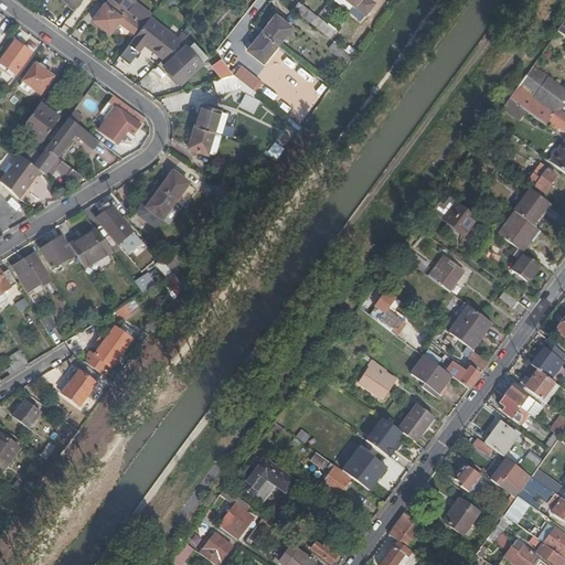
[(118,22),(135,34),(144,23),(114,0),(109,8),(106,4),(93,20),(109,33),(118,22)]
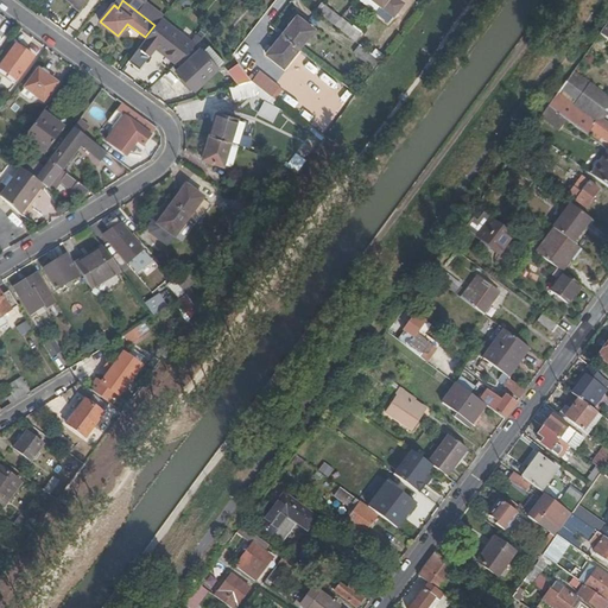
[(121,0),(122,0),(154,25),(160,18),(162,16),(145,1),(145,0),(121,0)]
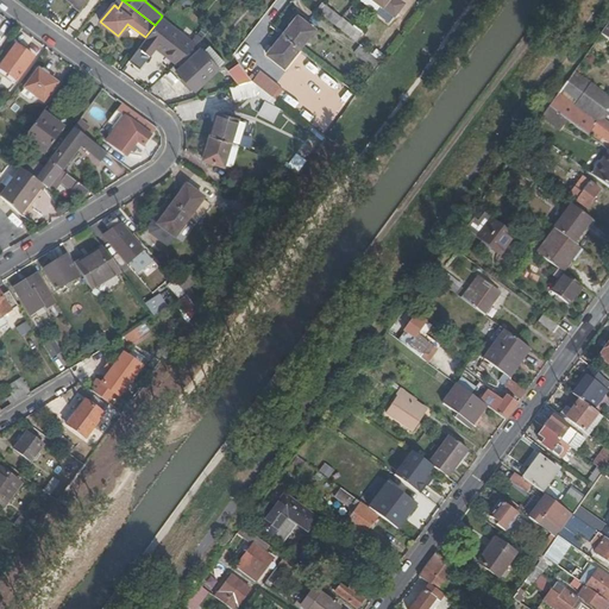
[(374,0),(394,16),(403,5),(397,0),(374,0)]
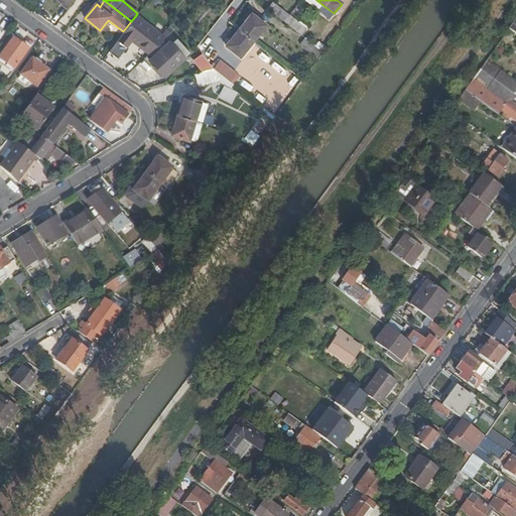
[(284,22),(289,16),(273,3),(268,8),(284,22)]
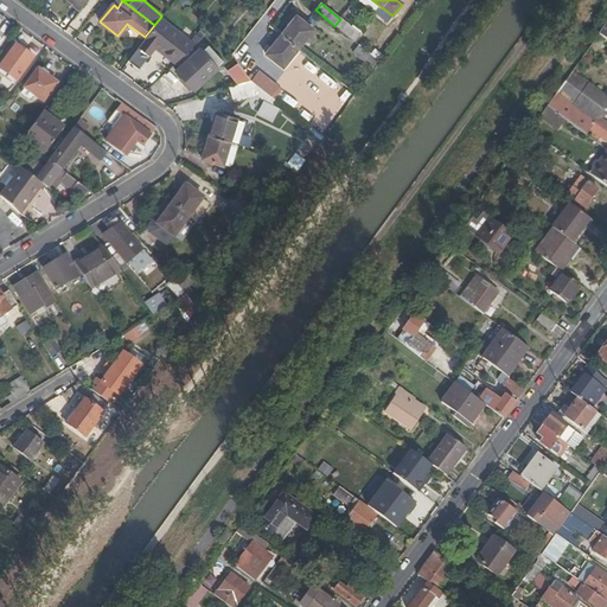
[(280,37),(296,51),(313,30),(296,17),(280,37)]
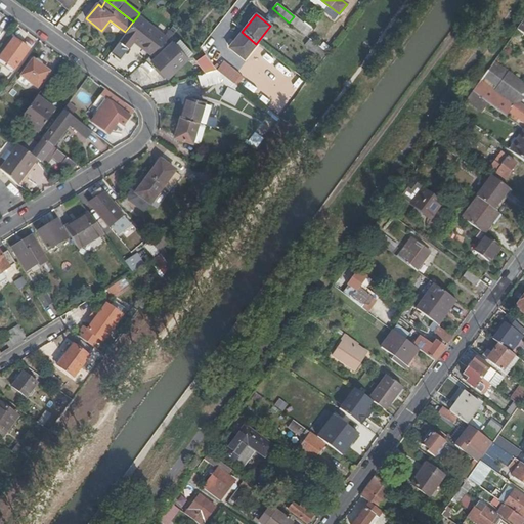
[(169,39),(138,15),(133,22),(125,32),(111,51),(120,58),(127,49),(134,40),(153,53),(169,39)]
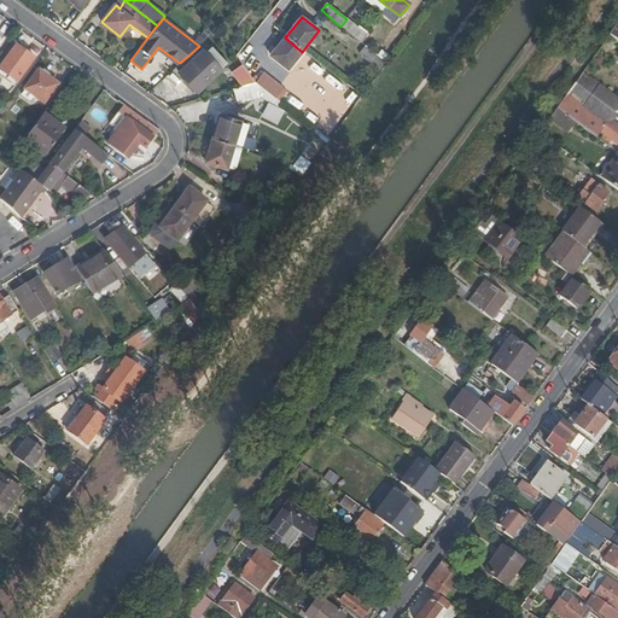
[(340,27),(361,42),(367,35),(347,19),(340,27)]
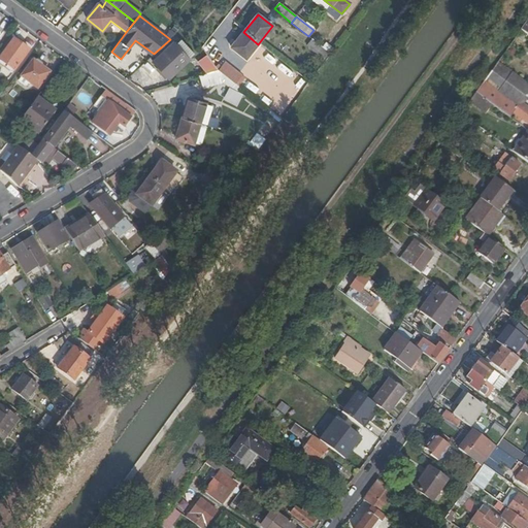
[(246,59),(258,44),(243,32),(232,47),(246,59)]
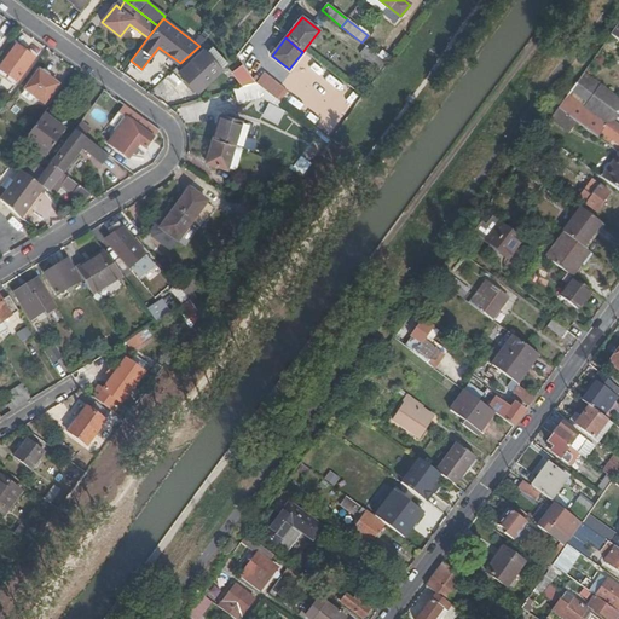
[(380,69),(385,63),(360,42),(356,50),(380,69)]
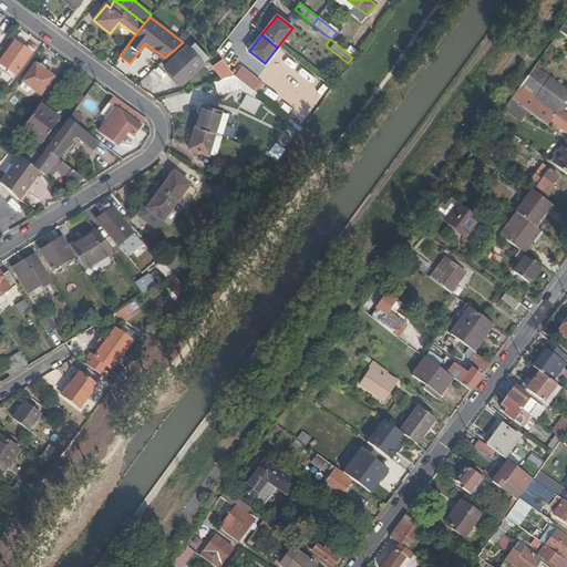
[(17,41),(16,41),(0,61),(0,63),(17,75),(32,53),(22,45),(23,44),(18,40),(17,41)]
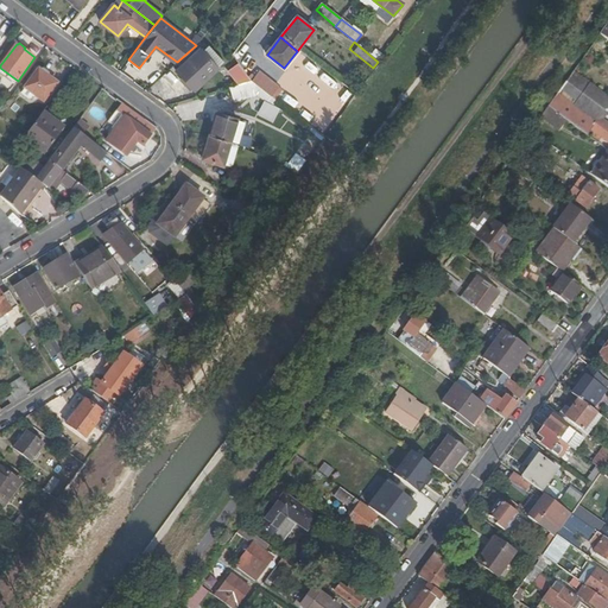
[(221,68),(202,48),(178,70),(196,89),(221,68)]
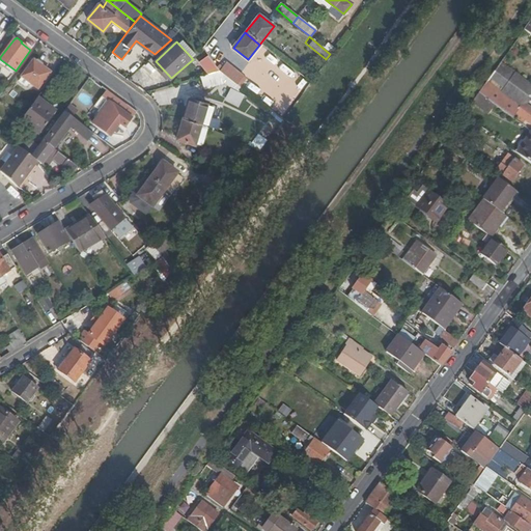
[(22,78),(30,83),(38,88),(50,73),(34,61),(22,78)]
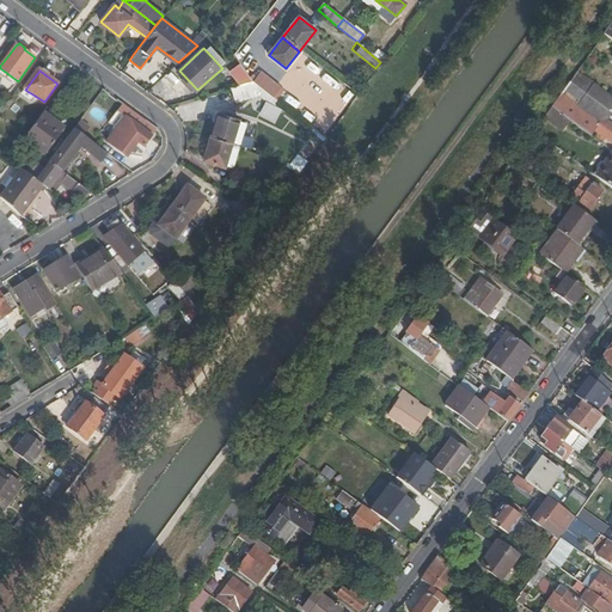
[(254,81),(273,97),(280,90),(259,74),(254,81)]
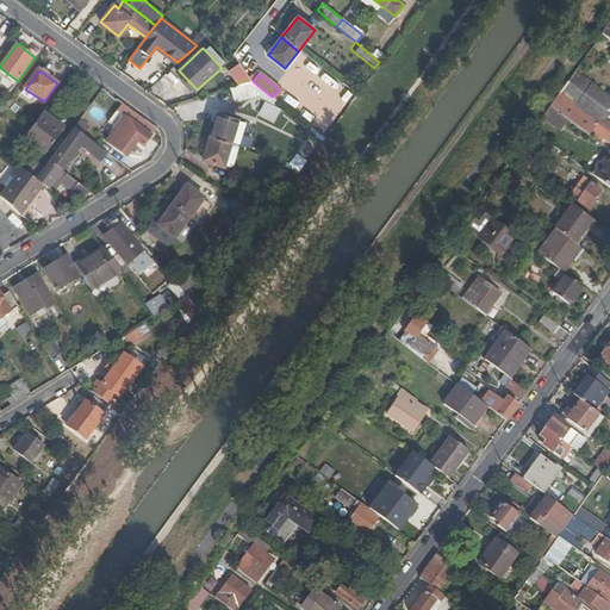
[(591,86),(574,74),(551,107),(567,120),(609,151),(609,123),(603,118),(597,125),(595,122),(576,109),(591,86)]
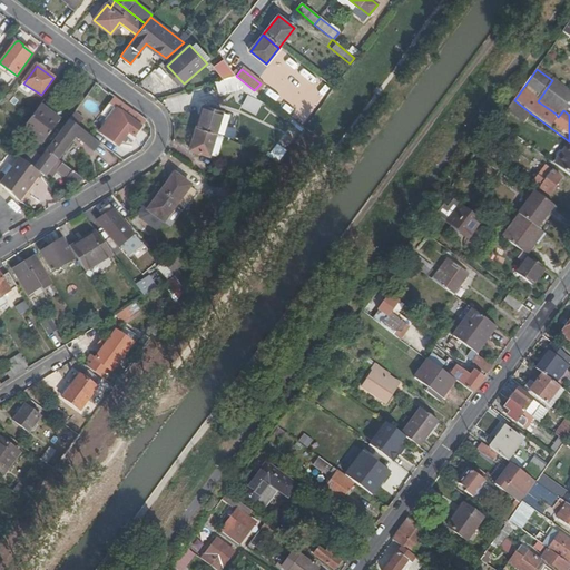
[(242,87),(233,75),(215,80),(219,94),(242,87)]
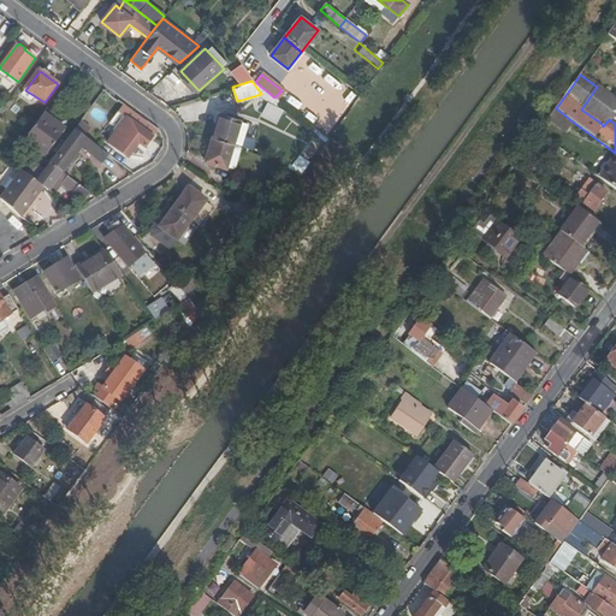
[(615,100),(597,87),(581,110),(600,123),(615,100)]
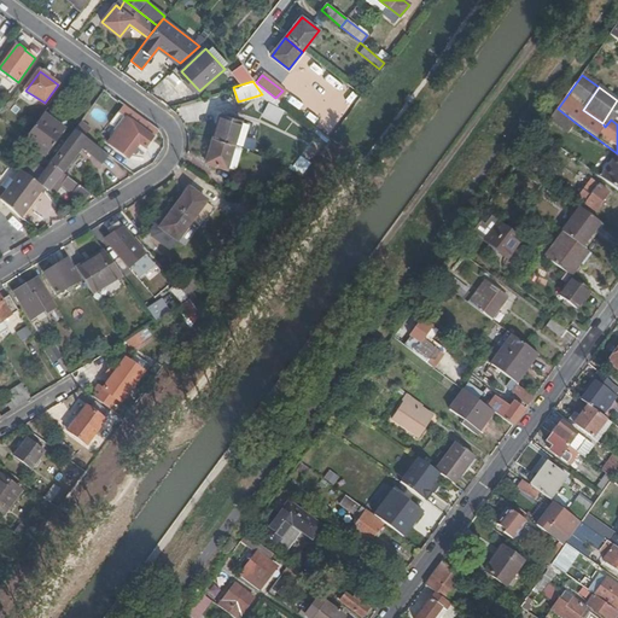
[(30,101),(35,97),(25,91),(22,95),(30,101)]
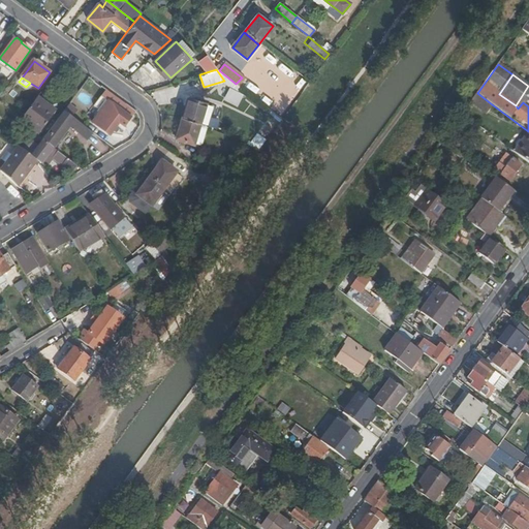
[(124,127),(135,112),(109,92),(105,98),(109,100),(117,107),(101,129),(110,135),(119,122),(124,127)]
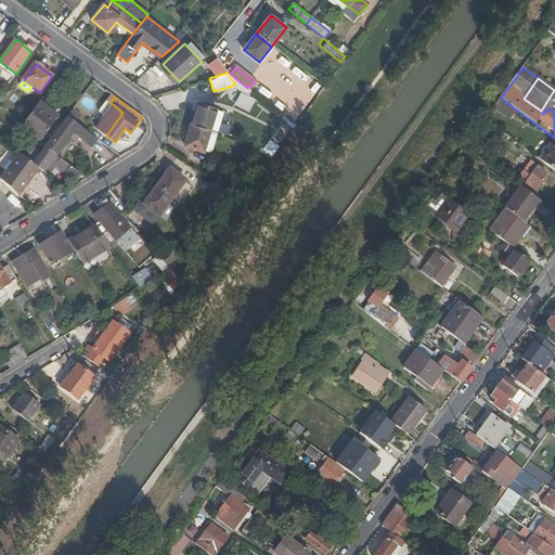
[(501,98),(493,107),(510,119),(516,110),(501,98)]
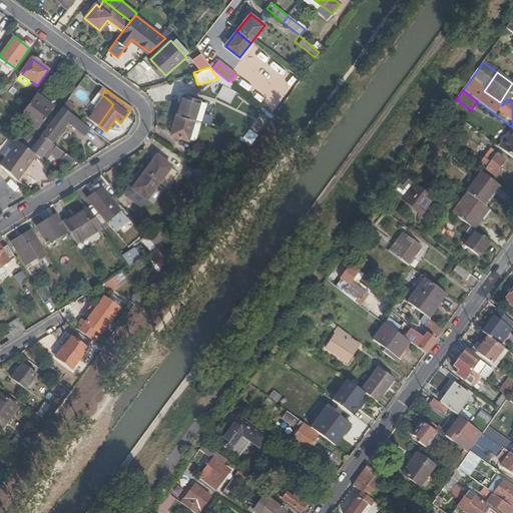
[(36,95),(22,114),(40,127),(54,109),(36,95)]
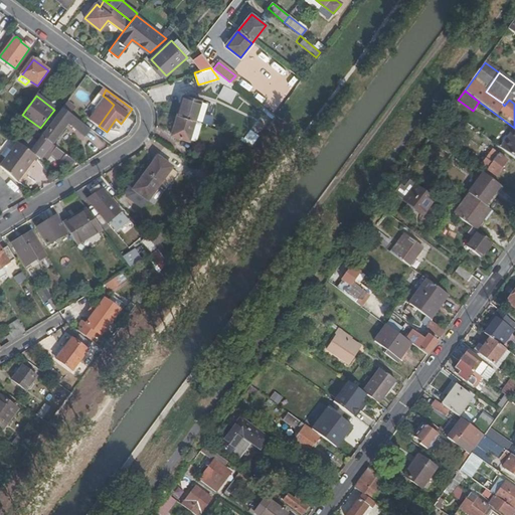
[(195,121),(200,102),(183,96),(177,116),(195,121)]
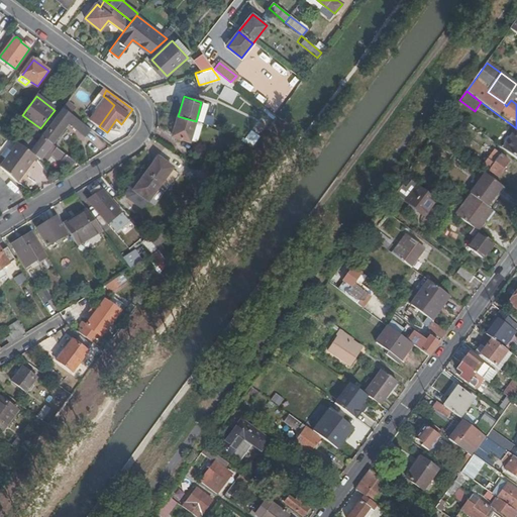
[(90,120),(99,126),(114,105),(106,98),(90,120)]
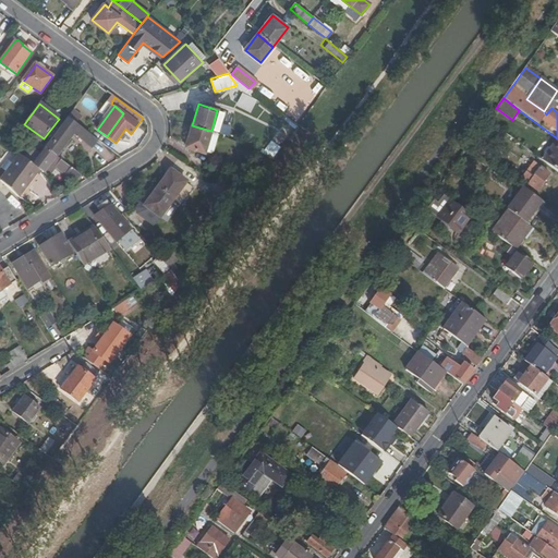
[(211,131),(219,135),(227,112),(218,109),(217,110),(211,131)]
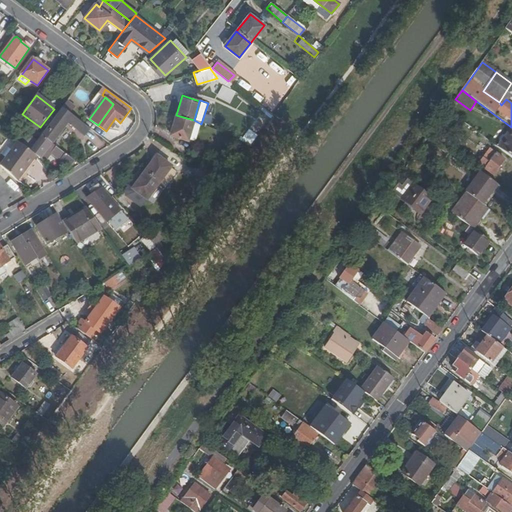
[(62,107),(41,135),(52,143),(67,123),(84,135),(90,128),(62,107)]
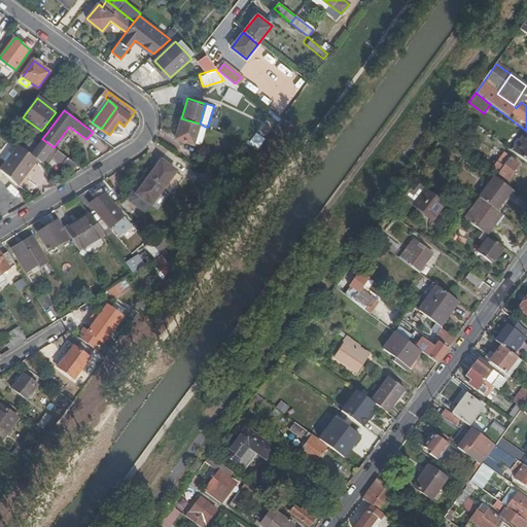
[(192,144),(194,141),(200,124),(181,118),(175,139),(192,144)]
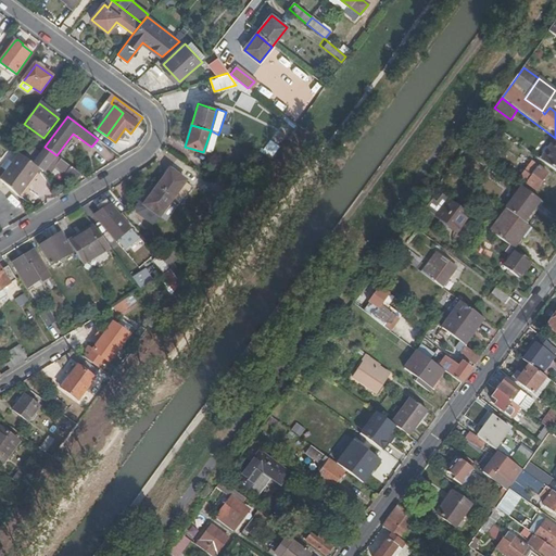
[(214,151),(218,135),(211,130),(204,149),(214,151)]
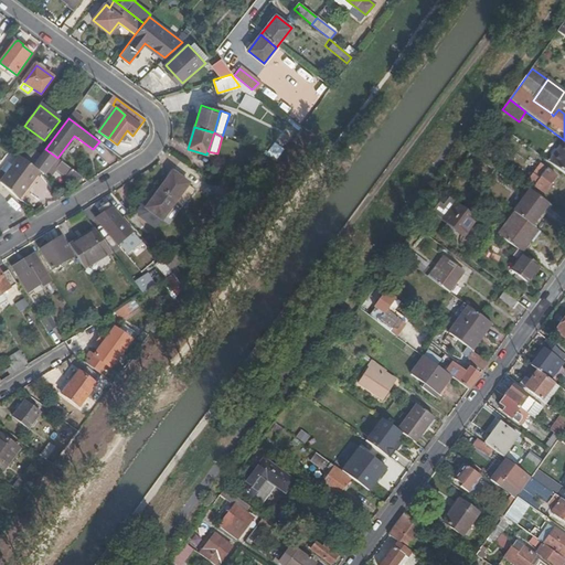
[(564,142),(551,163),(564,173),(564,142)]
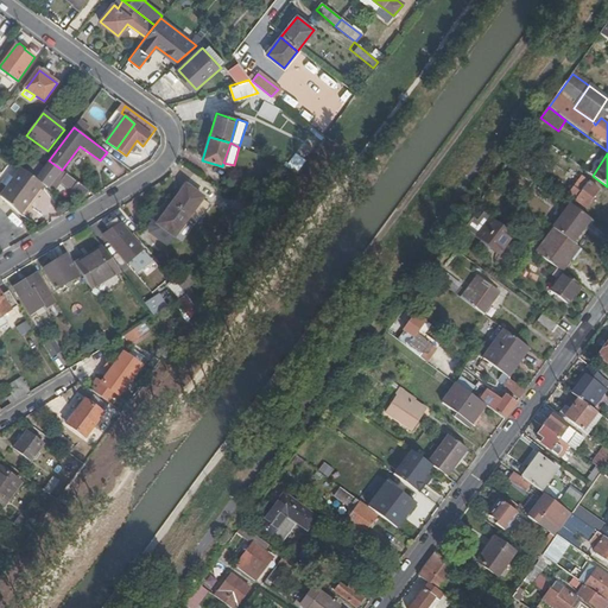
[(35,157),(24,170),(36,178),(45,165),(35,157)]
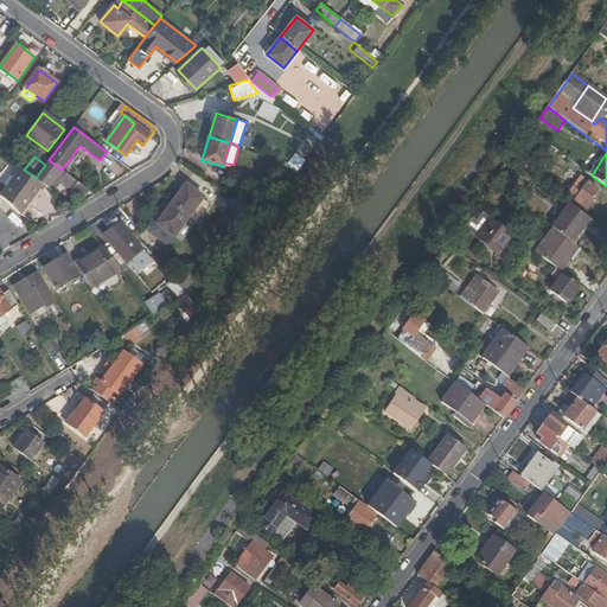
[(45,165),(36,178),(38,180),(43,184),(45,186),(48,187),(52,191),(62,179),(84,196),(85,195),(88,196),(90,192),(62,170),(49,160),(45,165)]
